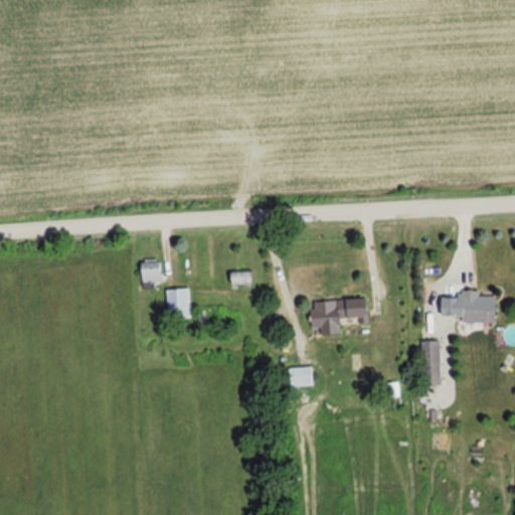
[(163,258),(141,259),(142,282),(163,282),(163,258)]
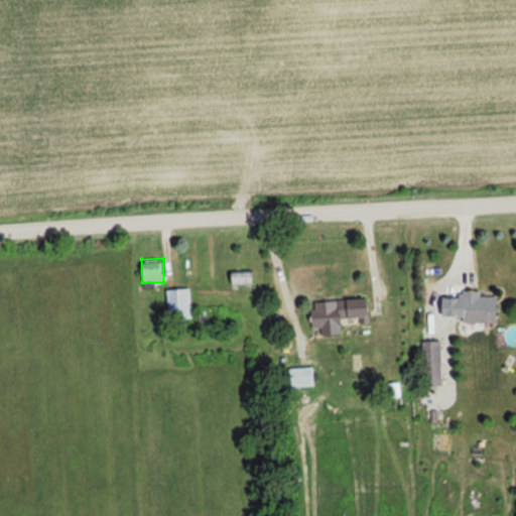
[(253,270),(231,270),(231,283),(253,283),(253,270)]
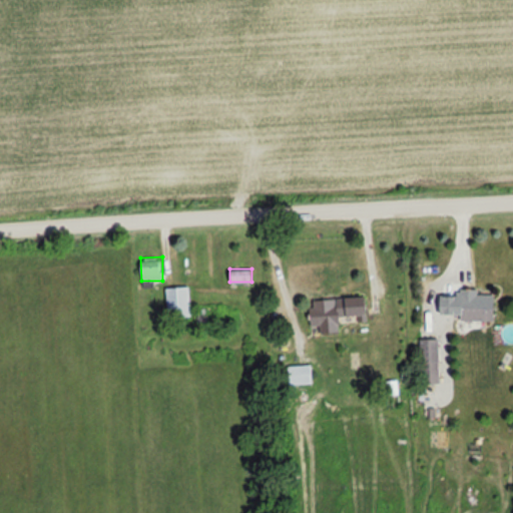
[(190,287),(166,287),(166,318),(190,318),(190,287)]
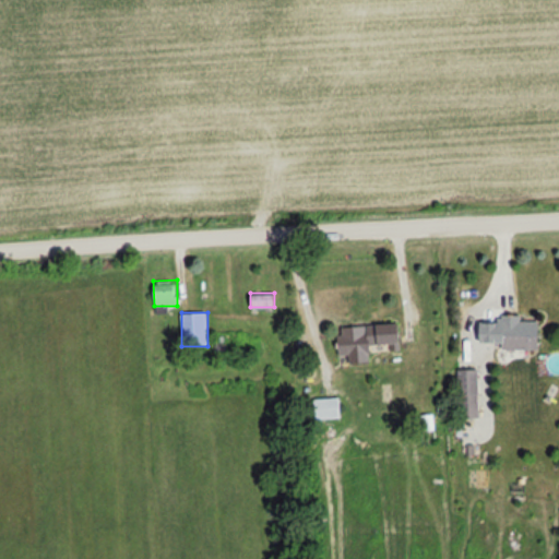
[(538,320),(521,320),(521,316),(501,316),(501,349),(538,349),(538,320)]
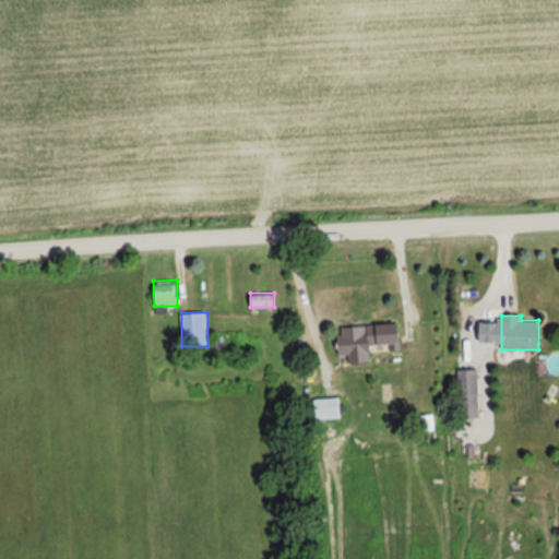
[(375,324),(375,344),(395,344),(395,324),(375,324)]
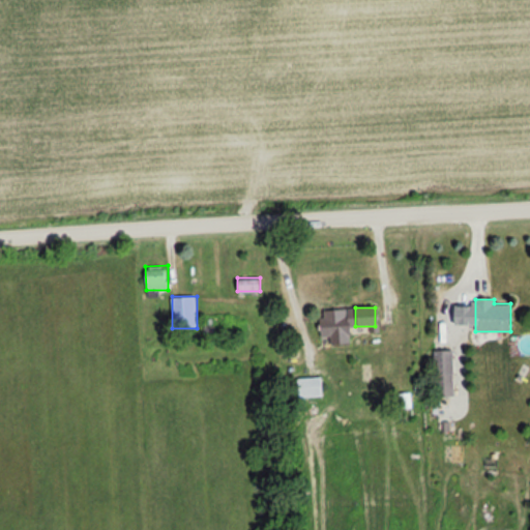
[(330,344),(348,344),(348,317),(320,317),(320,336),(330,336),(330,344)]
